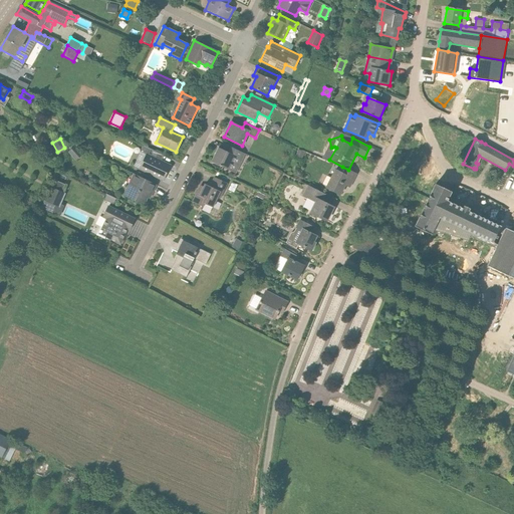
[(163,180),(170,166),(155,159),(158,153),(144,146),(141,153),(147,156),(140,169),(163,180)]
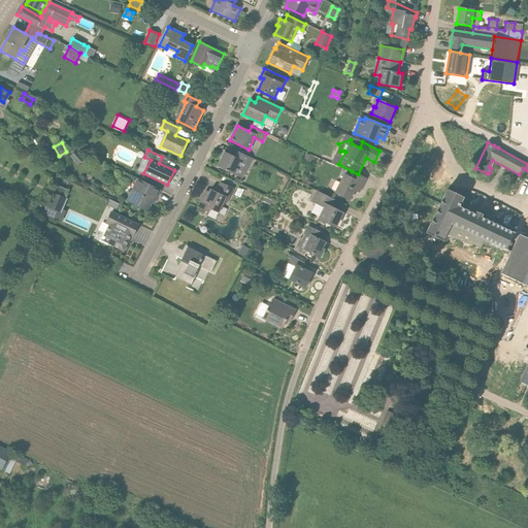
[(84,160),(75,151),(69,156),(78,165),(84,160)]
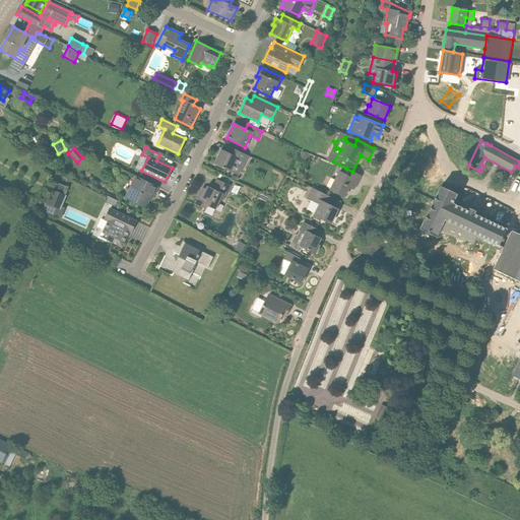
[(238,176),(247,155),(233,148),(230,153),(220,149),(214,164),(238,176)]
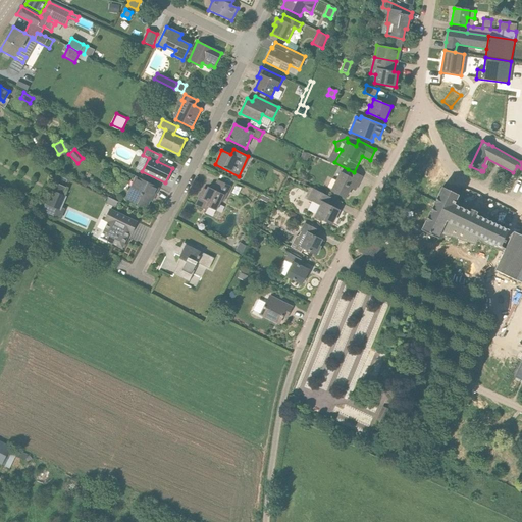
[(306,162),(310,155),(303,152),(300,158),(306,162)]
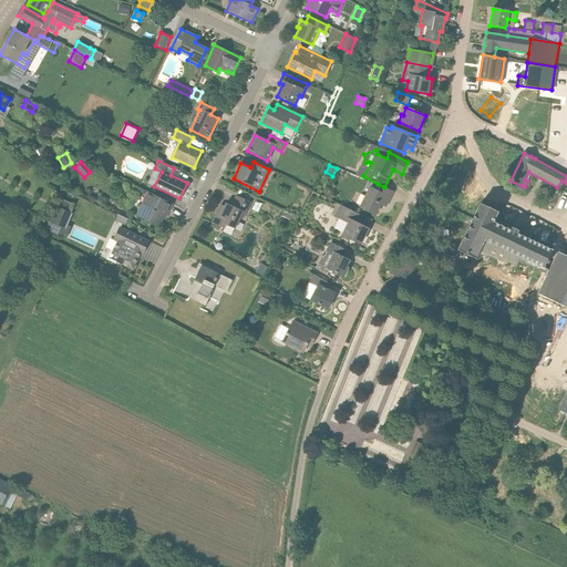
[(364,196),(360,207),(375,215),(381,204),(385,206),(393,192),(384,187),(378,184),(375,189),(369,186),(364,196)]
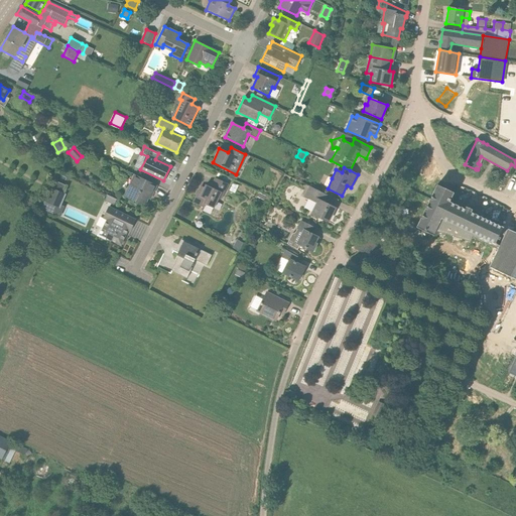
[(156,185),(145,179),(135,174),(124,197),(144,206),(147,199),(149,200),(156,185)]
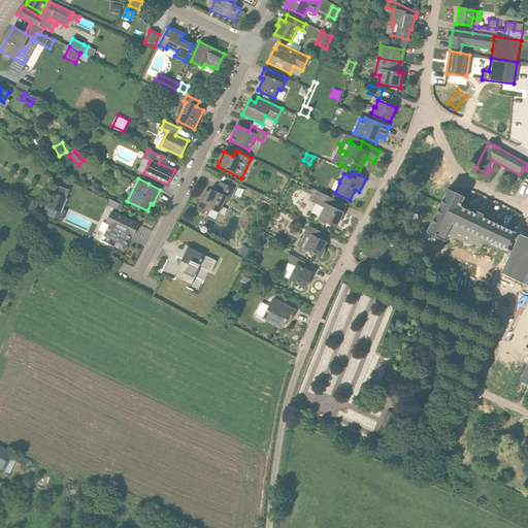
[(226,204),(233,189),(220,182),(216,192),(210,189),(208,194),(204,193),(197,207),(208,212),(210,209),(219,213),(224,203),(226,204)]
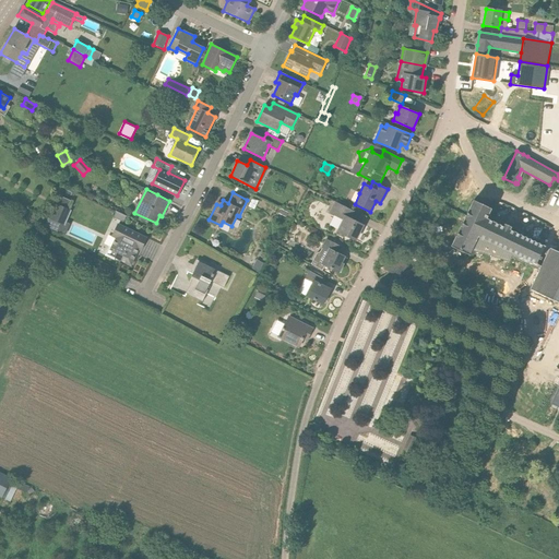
[(58,232),(71,201),(58,195),(45,226),(58,232)]
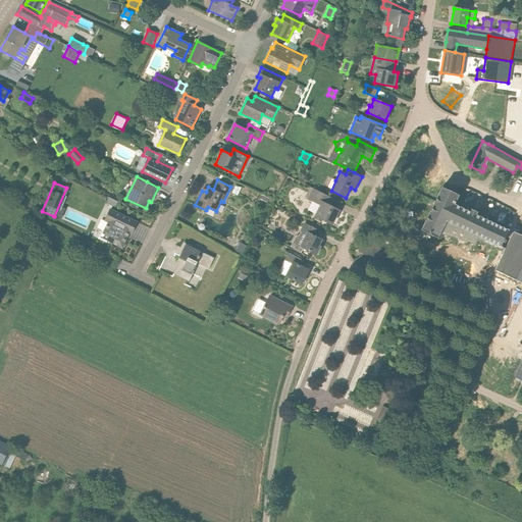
[(314,215),(332,224),(340,210),(327,205),(330,198),(312,188),(307,199),(319,205),(314,215)]
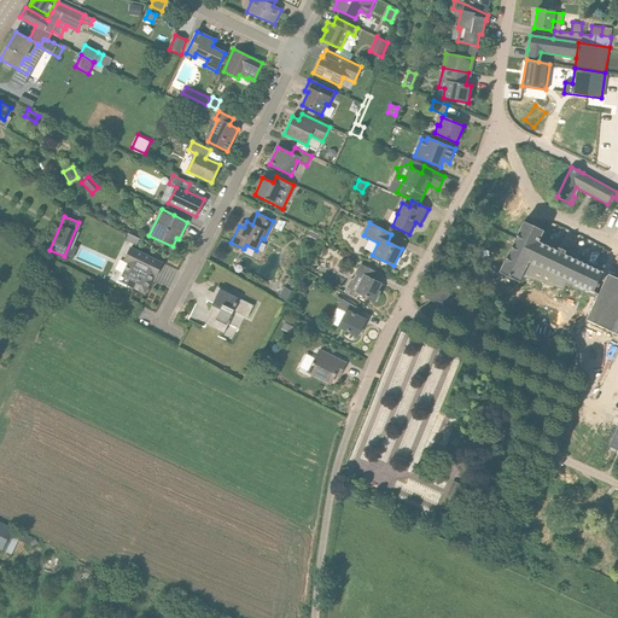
[(617,280),(607,275),(601,287),(595,285),(601,273),(571,258),(563,255),(565,251),(558,248),(557,251),(537,242),(542,231),(537,228),(524,222),(516,238),(500,273),(518,281),(520,277),(563,290),(565,284),(596,298),(587,319),(617,333),(617,425),(608,445),(617,449),(617,280)]
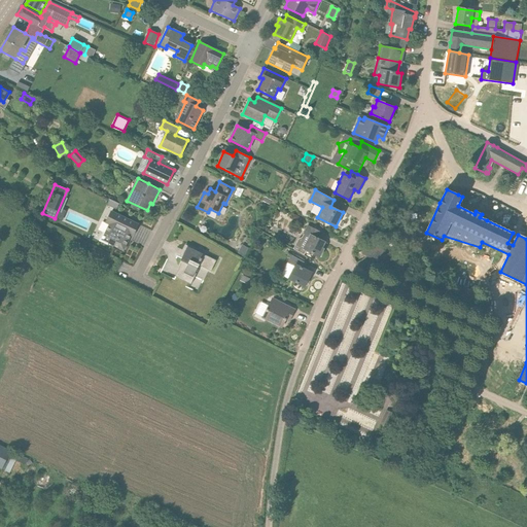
[(107,205),(116,210),(119,204),(109,199),(108,200),(109,200),(107,205)]
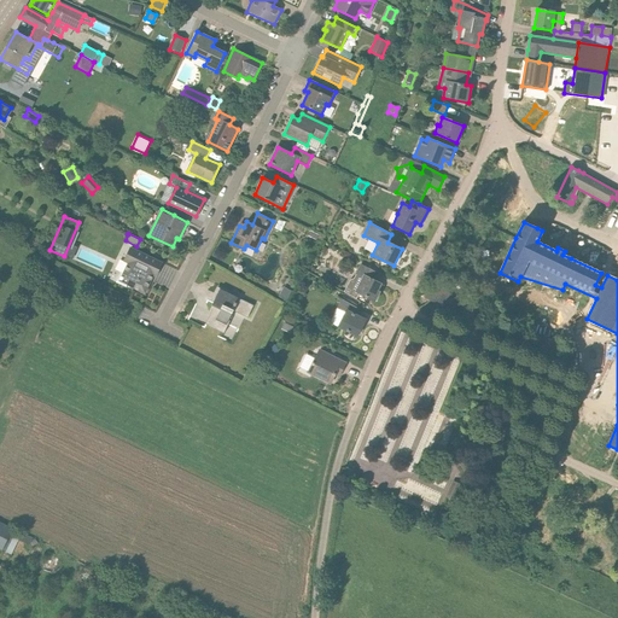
[(156,277),(162,263),(130,248),(124,262),(128,263),(123,274),(121,273),(116,283),(126,287),(127,285),(145,293),(153,275),(156,277)]
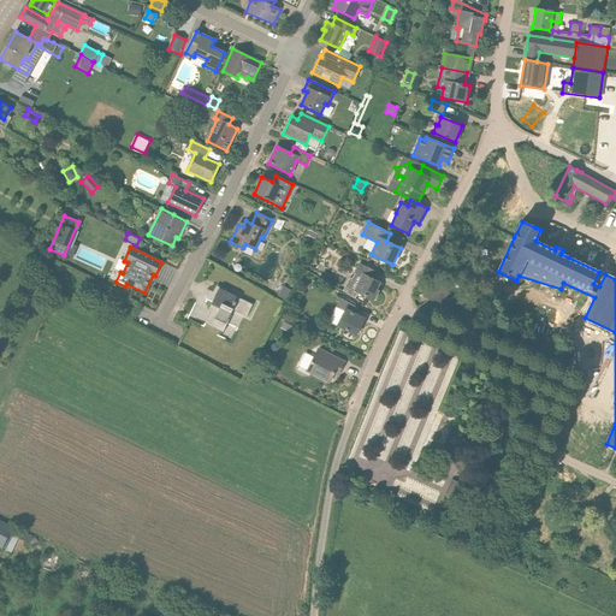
[(380,283),(374,280),(378,272),(359,264),(350,280),(348,279),(343,288),(332,282),(330,286),(354,298),(357,292),(374,301),(379,291),(377,290),(380,283)]
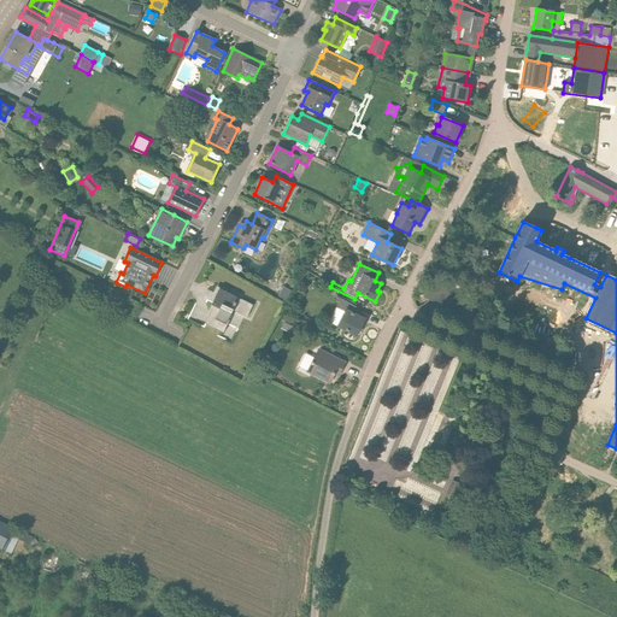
[(205,324),(223,333),(234,311),(247,317),(253,305),(219,288),(211,305),(213,306),(205,324)]
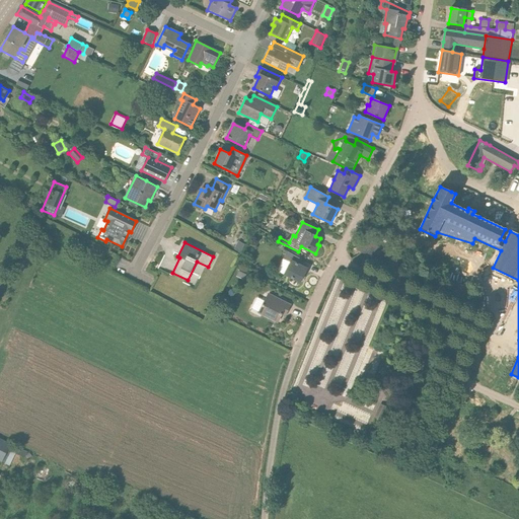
[(300,283),(307,269),(299,265),(302,260),(287,251),(283,258),(289,262),(283,274),(300,283)]
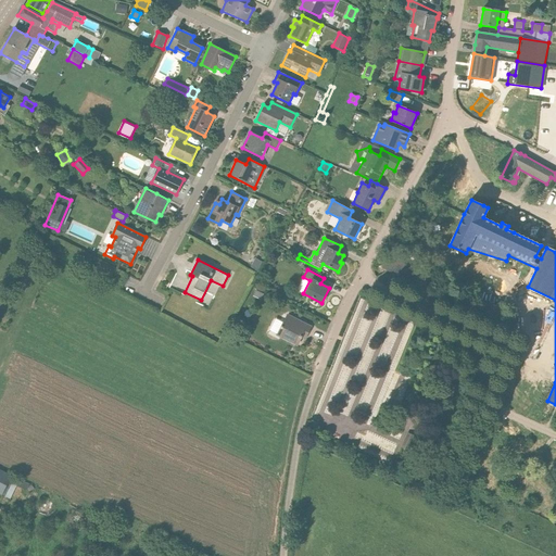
[(264,294),(256,290),(253,295),(261,300),(264,294)]
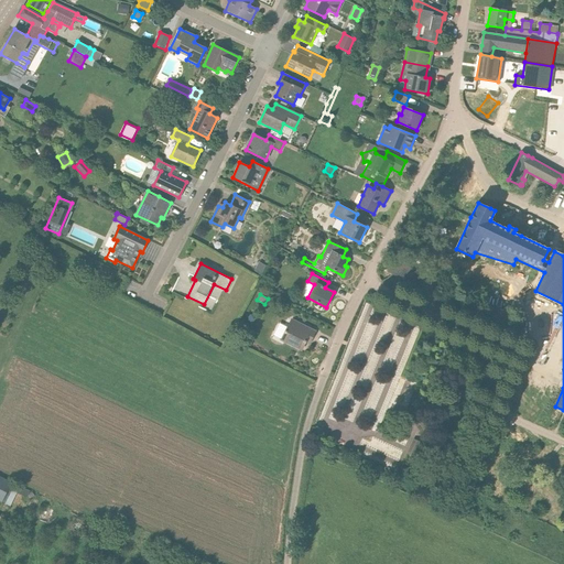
[(544,304),(534,300),(522,323),(532,328),(544,304)]
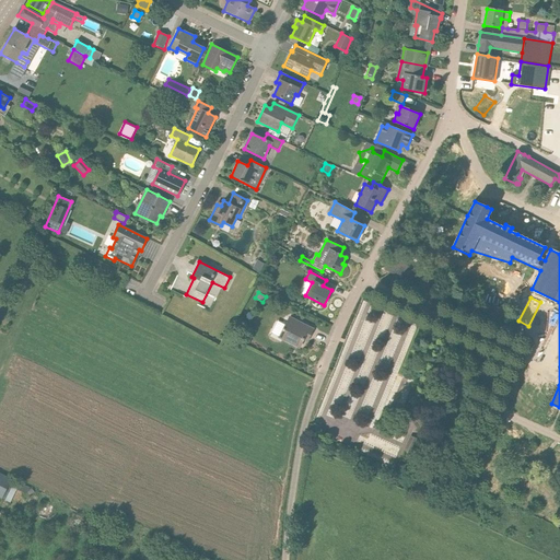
[(314,330),(289,317),(278,337),(295,346),(296,343),(301,346),(306,335),(311,338),(314,330)]
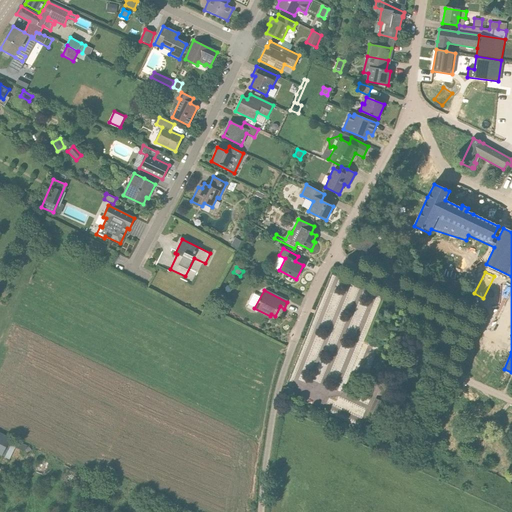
[(381,401),(374,398),(368,412),(375,415),(381,401)]
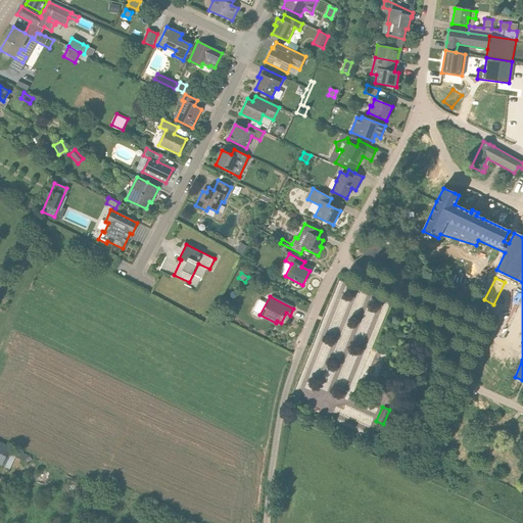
[(0,441),(0,464),(2,466),(11,447),(0,441)]
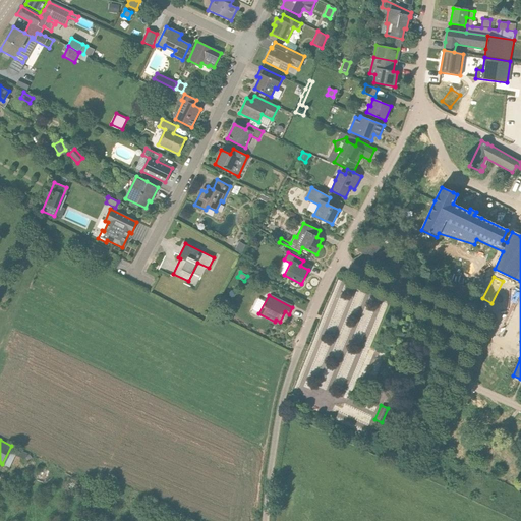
[(13,451),(6,463),(10,465),(17,453),(13,451)]
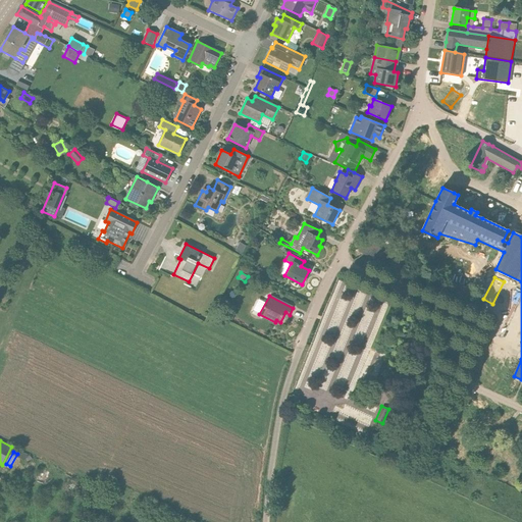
[(432,476),(435,469),(427,466),(424,474),(432,476)]
